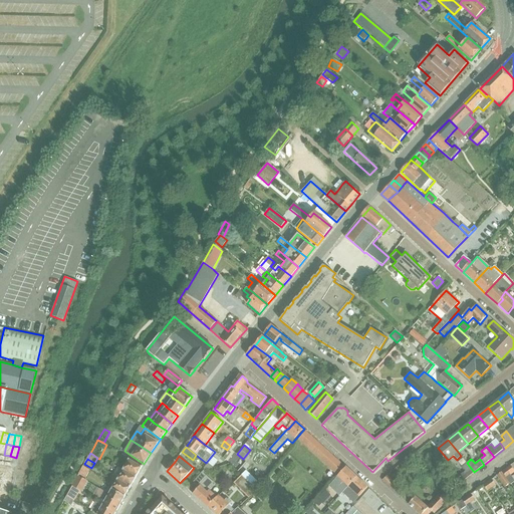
[(129,460),(123,470),(136,478),(142,468),(129,460)]
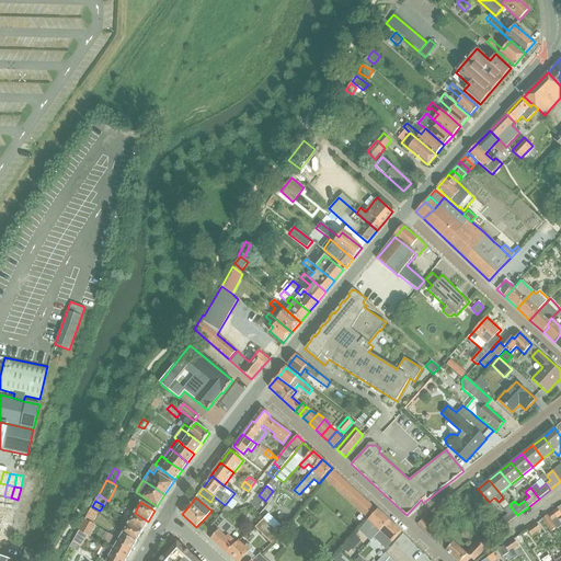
[(517,515),(510,505),(503,510),(507,515),(502,519),(506,525),(517,515)]
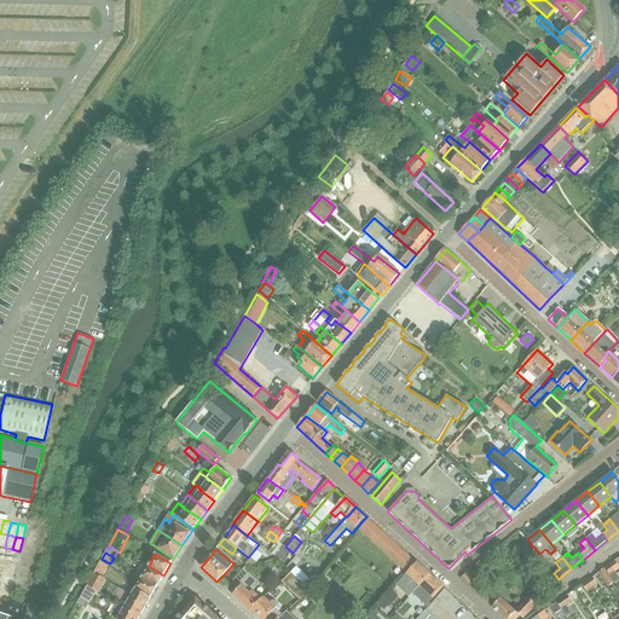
[(258,565),(249,559),(246,565),(253,571),(258,565)]
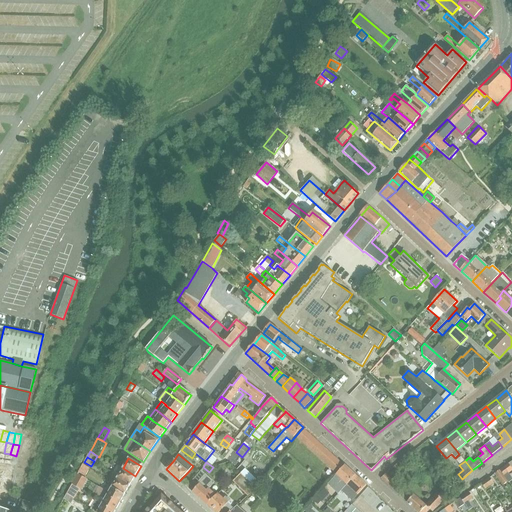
[(82,465),(77,474),(84,478),(89,469),(82,465)]
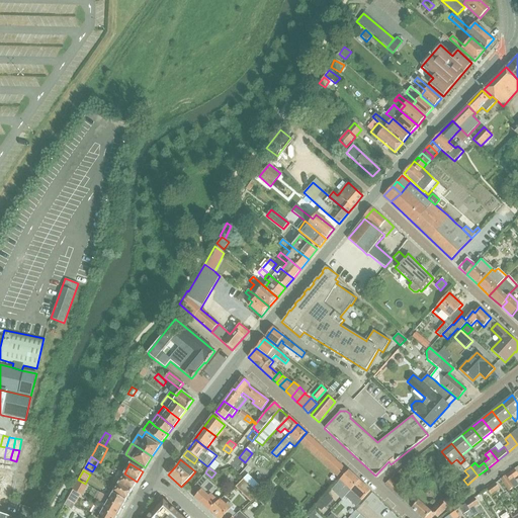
[(114,477),(112,479),(118,484),(132,491),(137,482),(124,473),(118,470),(114,477)]
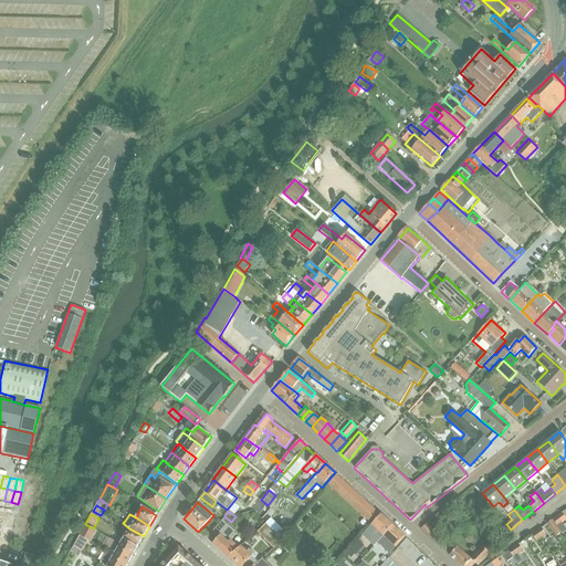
[(383,536),(392,526),(380,515),(371,525),(369,527),(362,536),(366,541),(373,547),(383,536)]
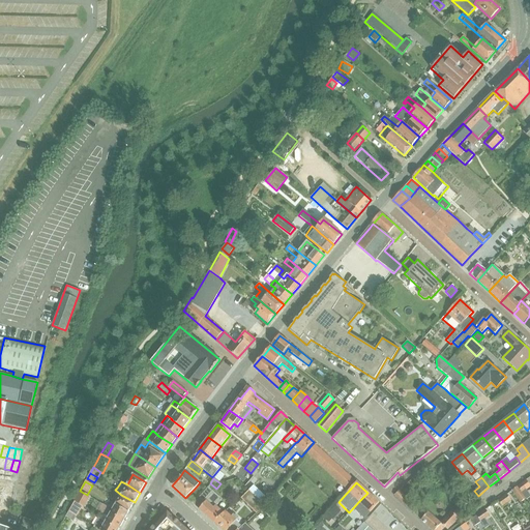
[(518,486),(512,490),(521,502),(526,498),(525,496),(529,494),(526,489),(522,482),(518,486)]
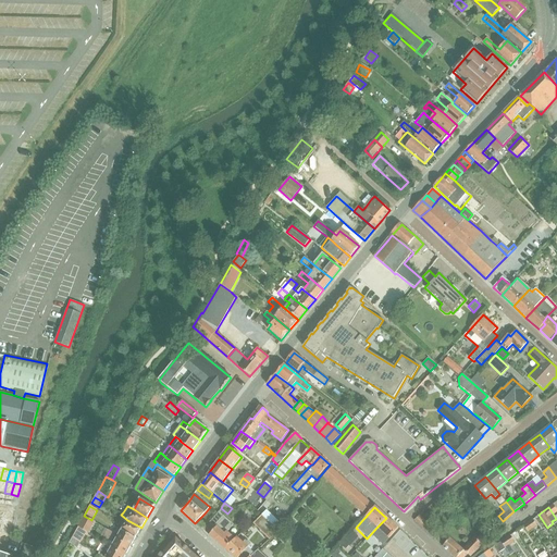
[(225,549),(235,540),(226,533),(233,524),(219,512),(211,520),(203,530),(225,549)]
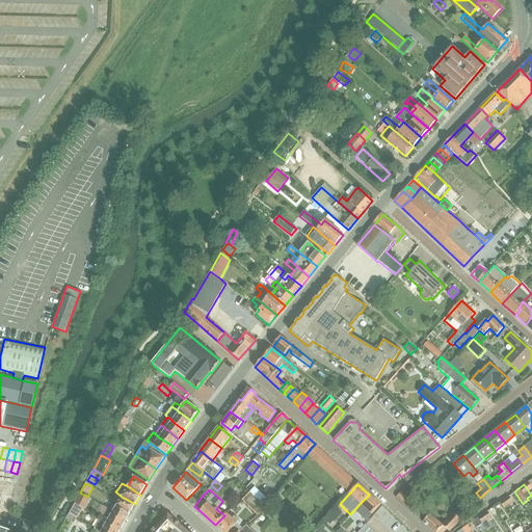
[(6,491),(3,503),(10,504),(12,493),(6,491)]
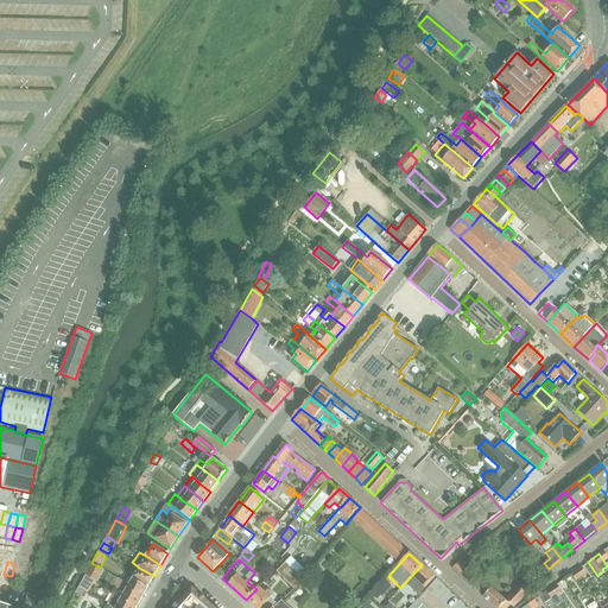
[(100,568),(92,563),(84,576),(95,581),(96,582),(103,570),(100,568)]
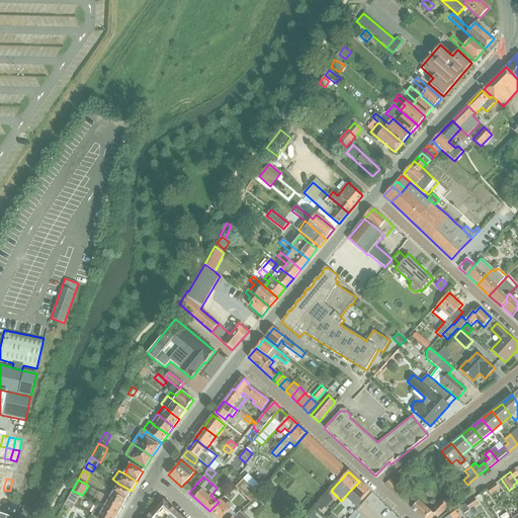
[(251,502),(258,494),(244,480),(236,488),(250,502),(251,502)]
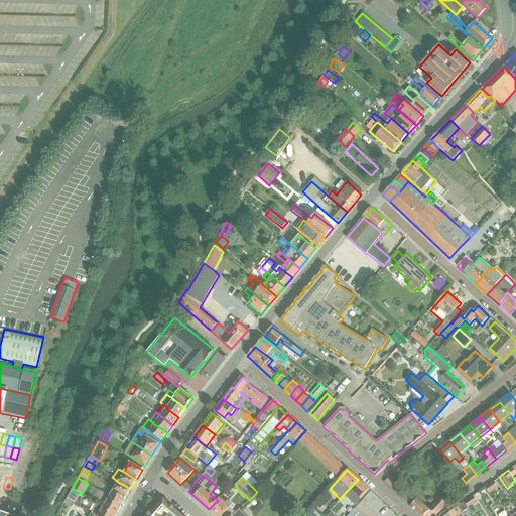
[(395,493),(400,489),(388,478),(383,482),(395,493)]
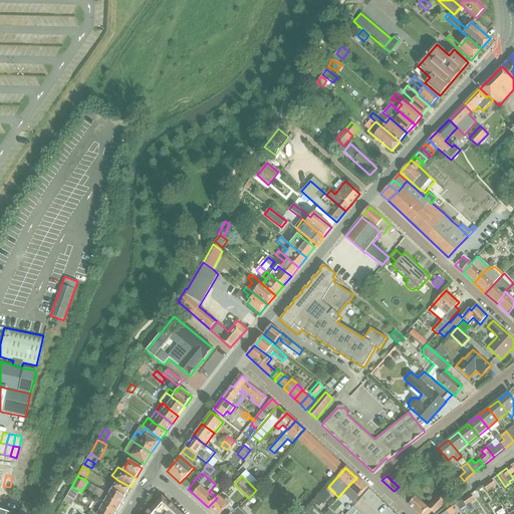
[(347,487),(343,493),(353,503),(367,488),(356,478),(347,487)]
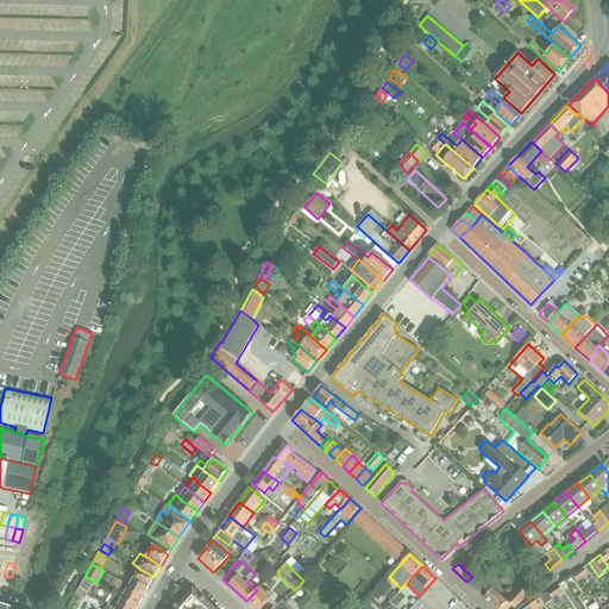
[(583,567),(577,571),(582,578),(588,573),(583,567)]
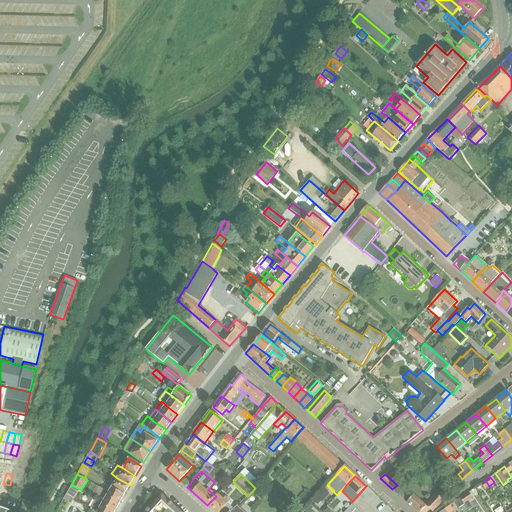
[(130,485),(117,478),(111,487),(124,495),(130,485)]
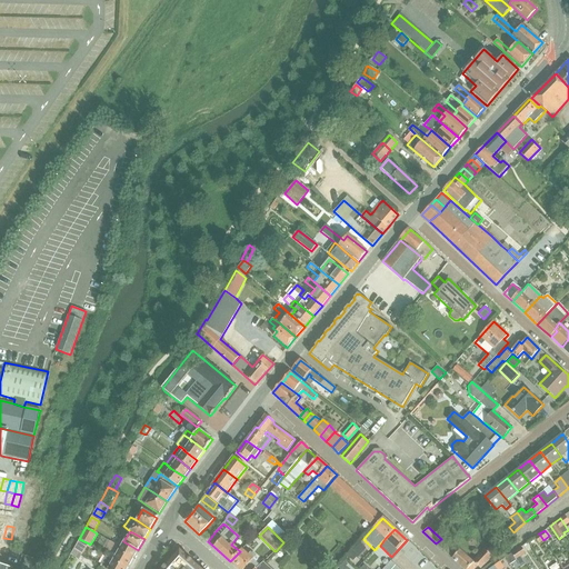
[(543,540),(539,533),(535,537),(539,543),(543,540)]
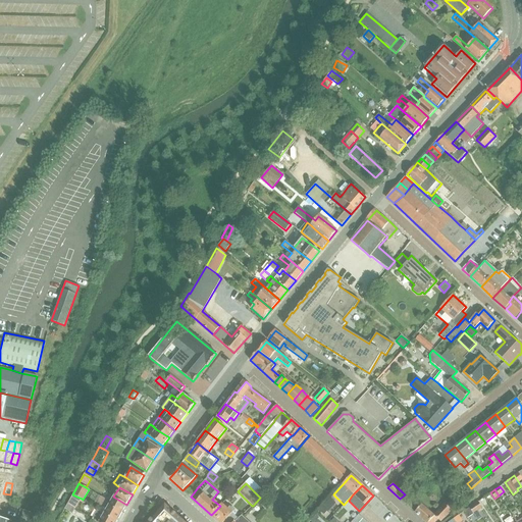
[(3,493),(1,504),(7,506),(10,494),(3,493)]
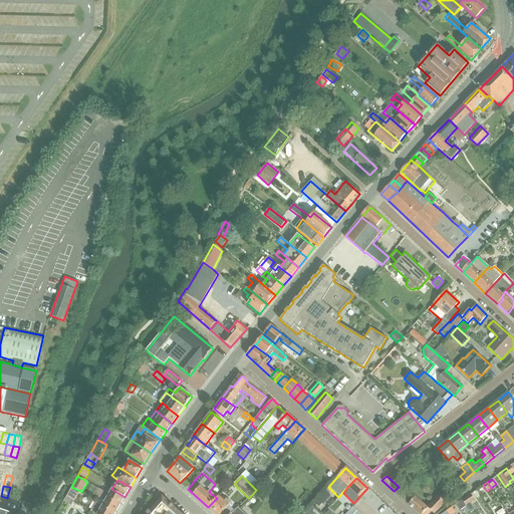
[(71,487),(66,496),(71,499),(73,500),(74,501),(80,491),(71,487)]
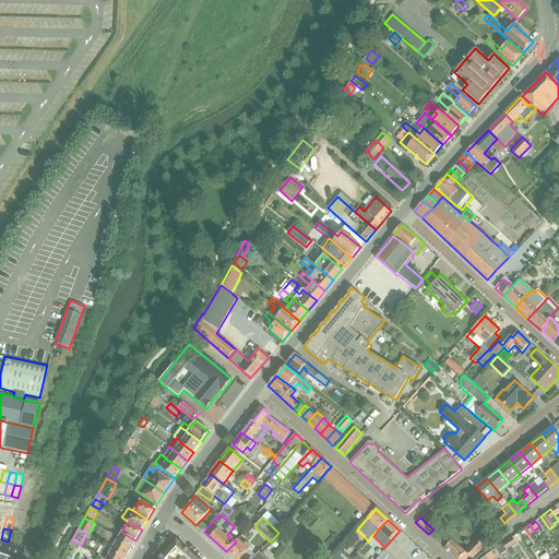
[(107,531),(105,535),(130,550),(135,540),(121,532),(118,530),(115,535),(107,531)]
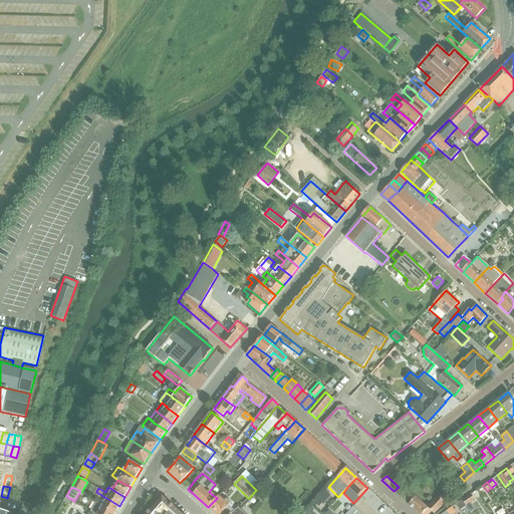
[(119,506),(96,492),(93,495),(101,501),(98,505),(114,513),(119,506)]
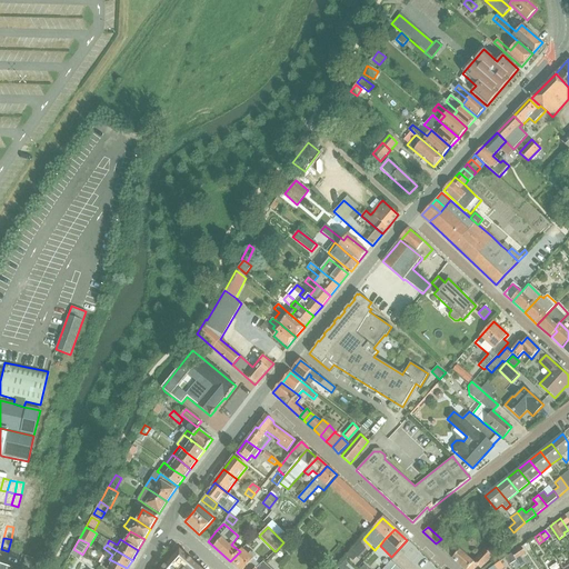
[(521,547),(516,550),(520,556),(526,552),(521,547)]
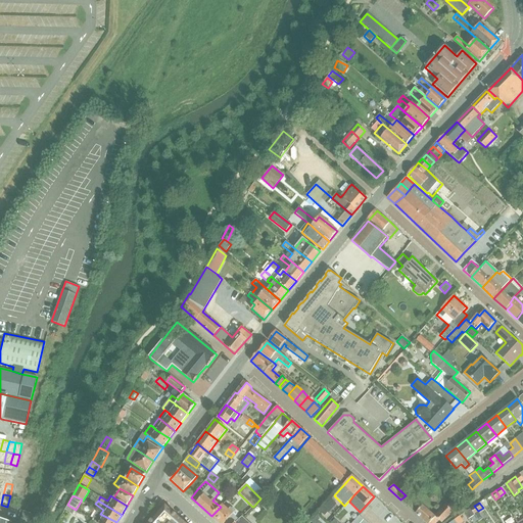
[(73,508),(67,505),(64,510),(72,515),(75,509),(73,508)]
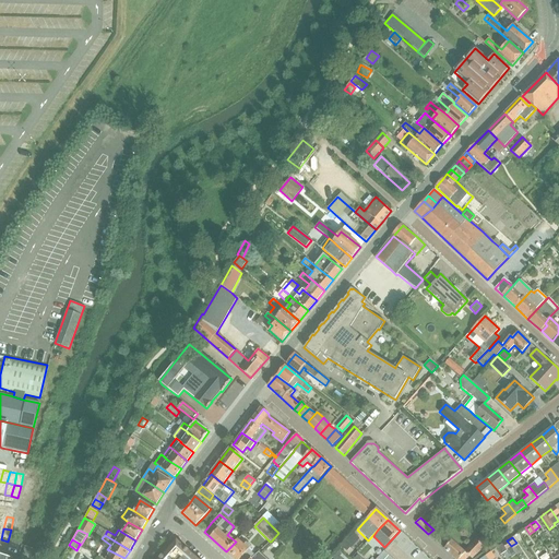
[(236,542),(226,551),(226,552),(234,558),(250,558),(251,558),(256,555),(251,551),(253,549),(247,543),(245,546),(238,539),(236,542)]
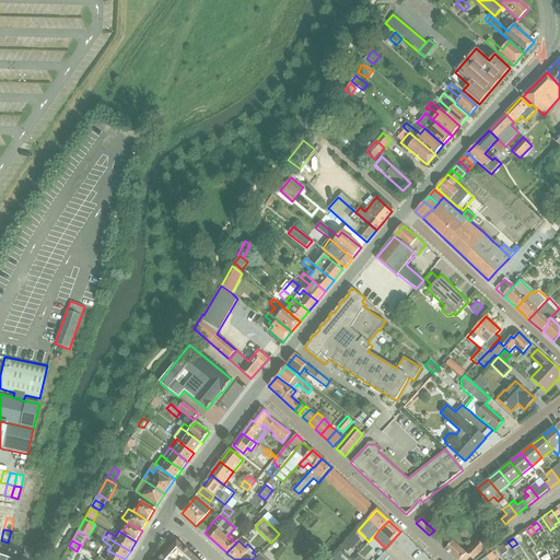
[(474,559),(485,547),(477,540),(466,552),(453,541),(445,549),(456,559),(466,559),(469,557),(474,559)]
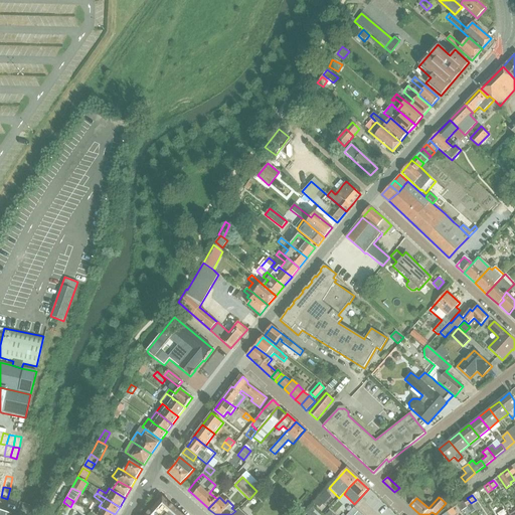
[(463,501),(457,505),(461,511),(467,506),(471,503),(467,498),(463,501)]
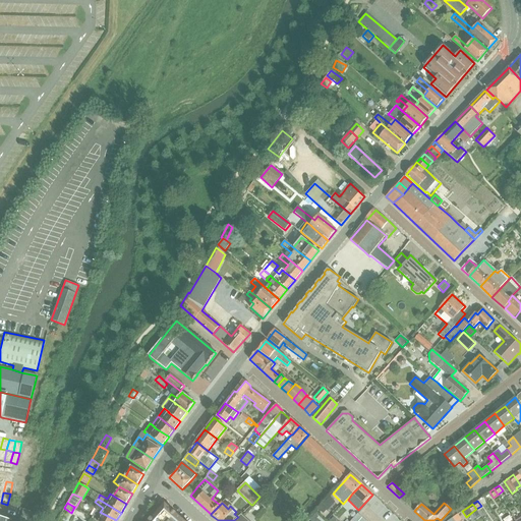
[(180,520),(165,507),(151,520),(180,520)]
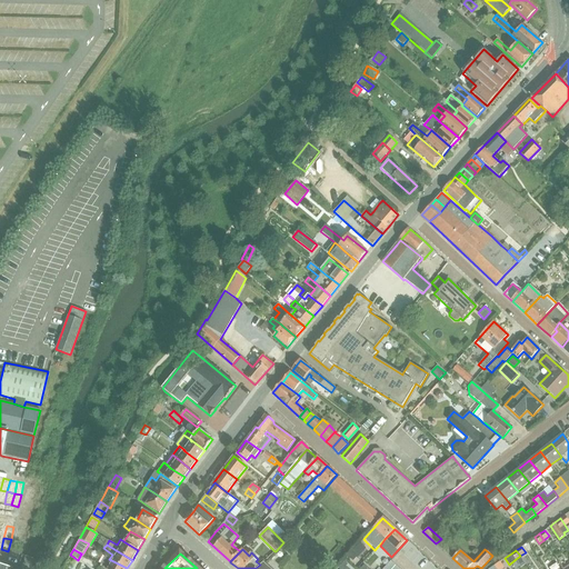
[(31,568),(35,559),(26,556),(21,568),(31,568)]
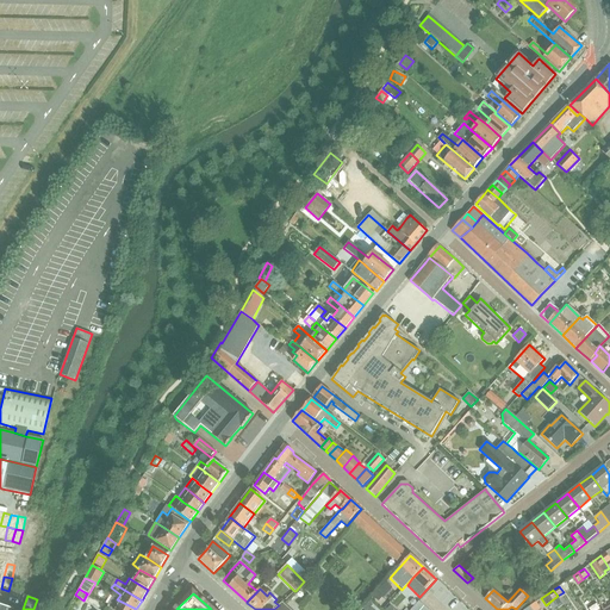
[(136,609),(117,599),(114,597),(107,607),(112,609),(136,609)]
